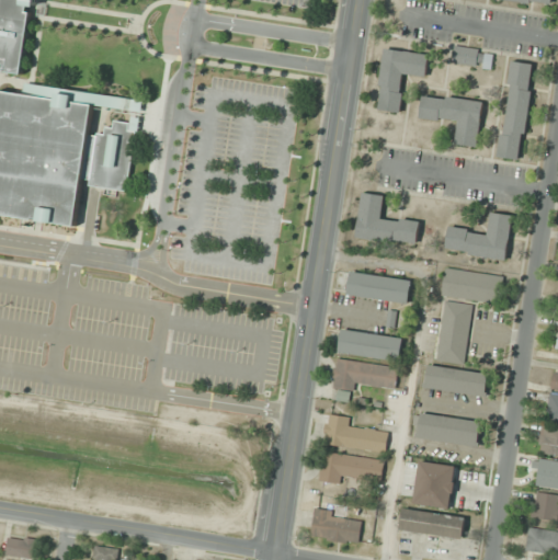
[(0,0),(33,0),(33,4),(25,3),(24,11),(27,11),(19,75),(1,72),(2,64),(0,64),(0,0)]
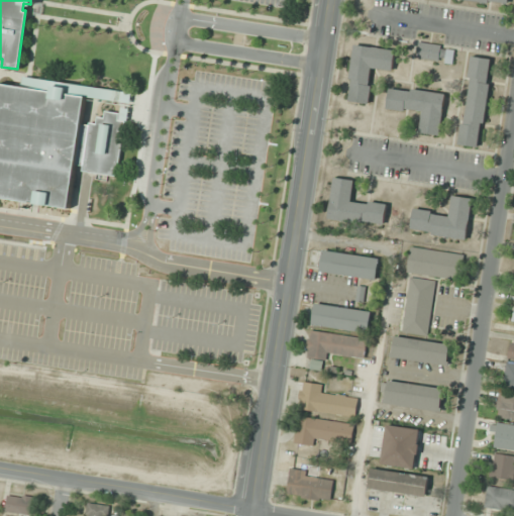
[(413,58),(450,65),(452,48),(416,42),(413,58)]
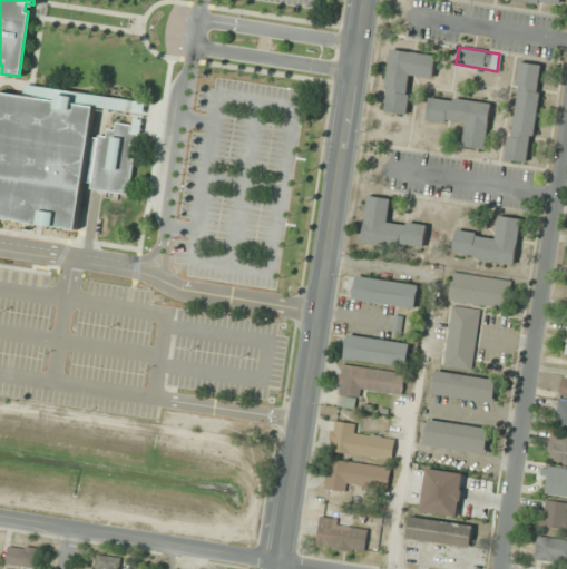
[(381,113),(403,115),(407,77),(431,79),(433,54),(385,49),(381,113)]
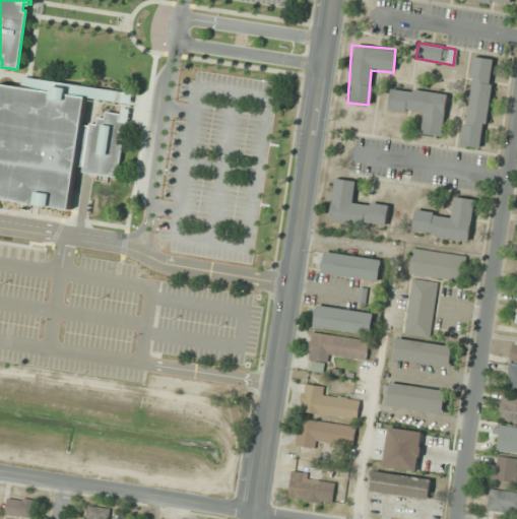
[(493,59),(470,57),(460,146),(481,148),(493,59)]
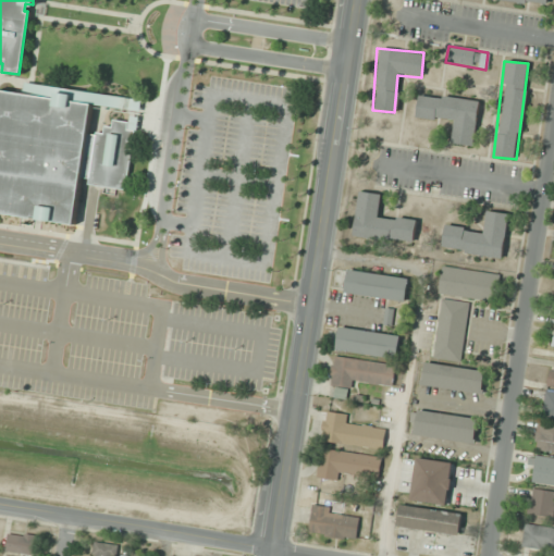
[(0,88),(20,91),(21,82),(138,100),(136,111),(89,103),(85,135),(91,136),(85,178),(78,177),(71,225),(36,220),(36,219),(31,218),(31,220),(0,214),(0,88)]
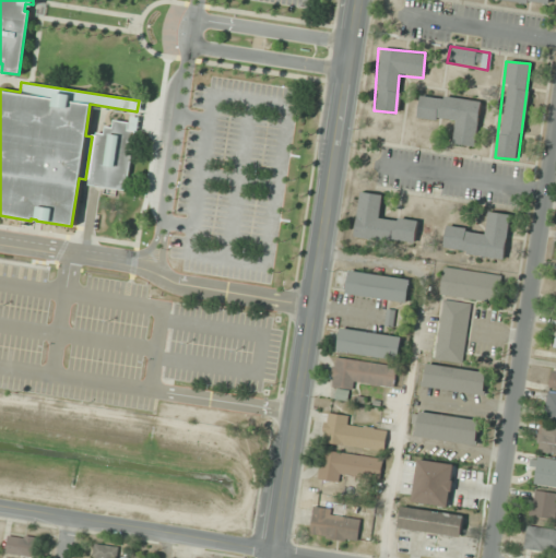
[(480,101),(418,93),(415,117),(453,122),(451,144),(473,147),(480,101)]
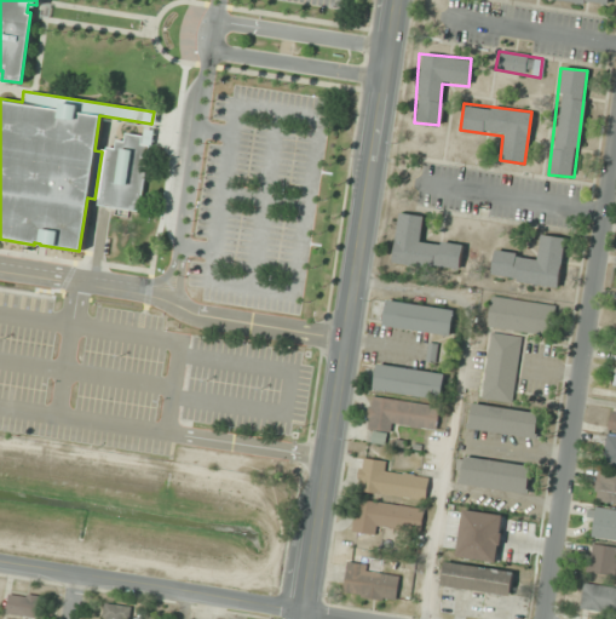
[(102,152),(103,147),(111,148),(113,139),(121,141),(122,132),(140,136),(142,129),(151,130),(149,144),(147,143),(136,213),(93,206),(95,199),(102,152)]
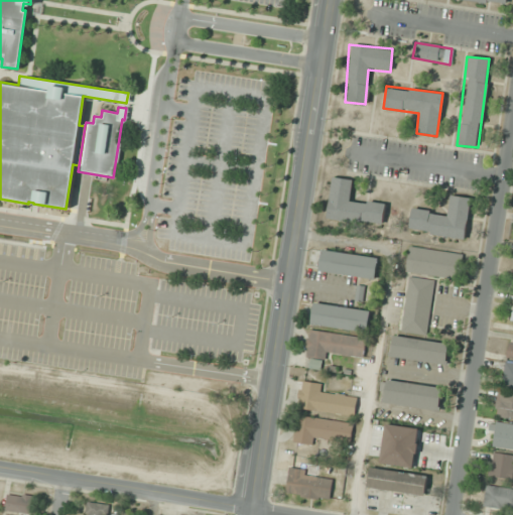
[(384,205),(350,201),(352,179),(330,177),(326,221),(381,226),(384,205)]
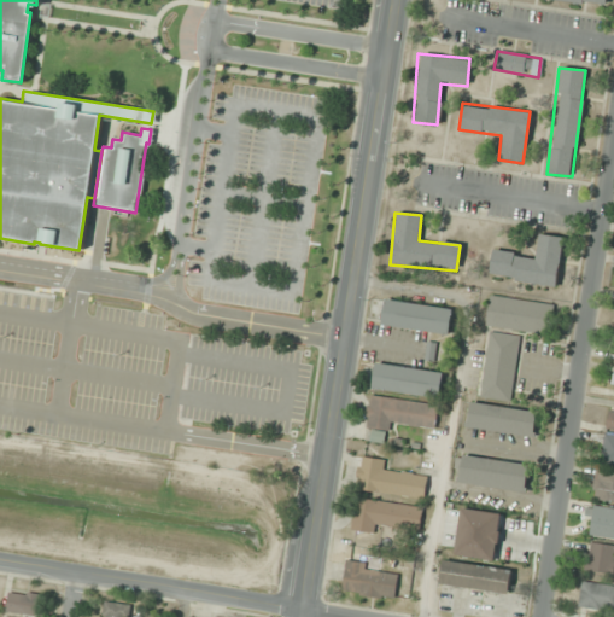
[(555,287),(562,238),(538,233),(534,257),(491,251),(486,277),(555,287)]
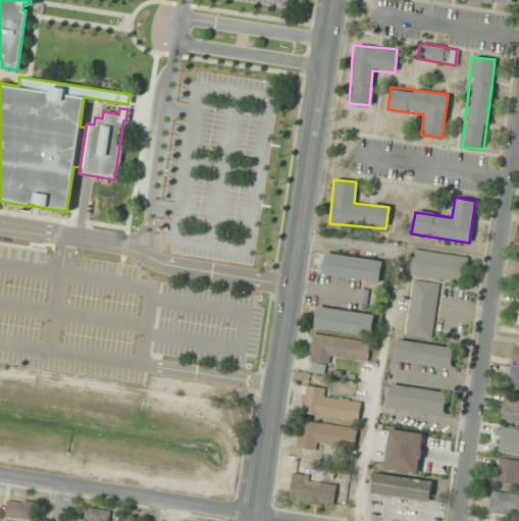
[(408,275),(462,283),(466,257),(412,249),(408,275)]
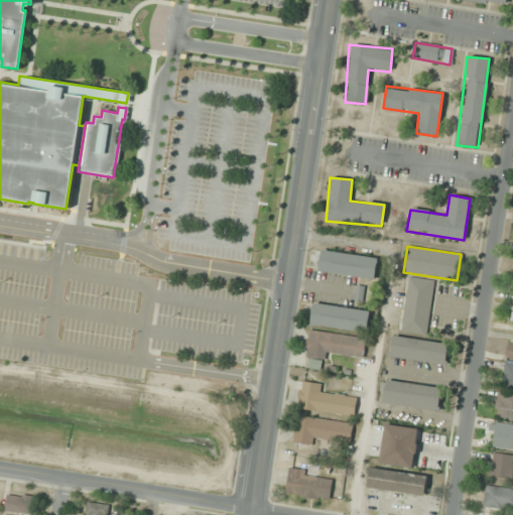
[(374,279),(376,257),(319,250),(316,272),(374,279)]
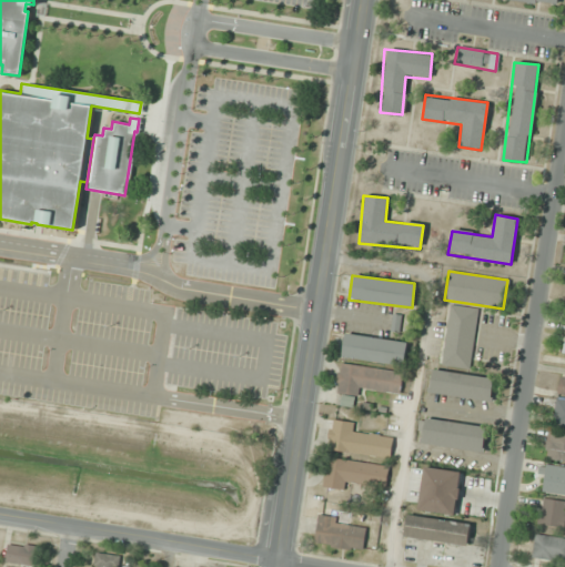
[(476,309),(447,304),(439,366),(468,370),(476,309)]
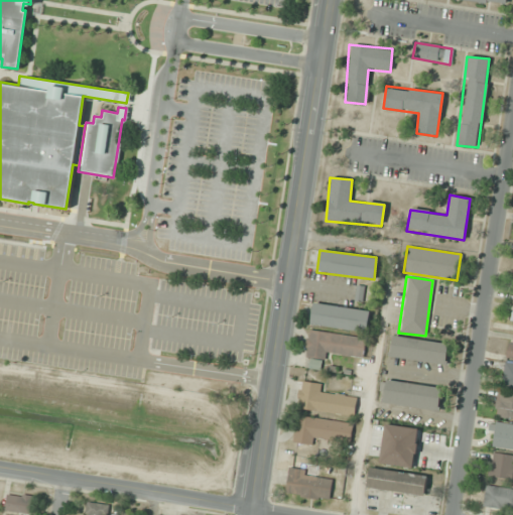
[(309,326),(366,332),(369,310),(311,303),(309,326)]
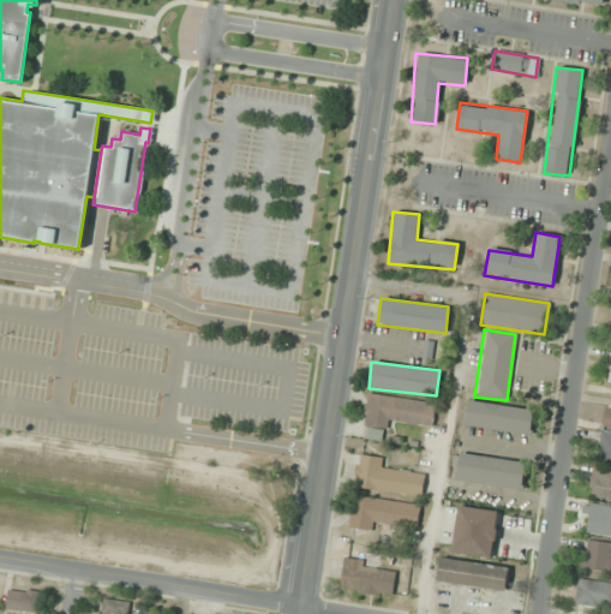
[(366,439),(382,442),(385,419),(431,427),(435,404),(365,393),(360,425),(369,427),(366,439)]
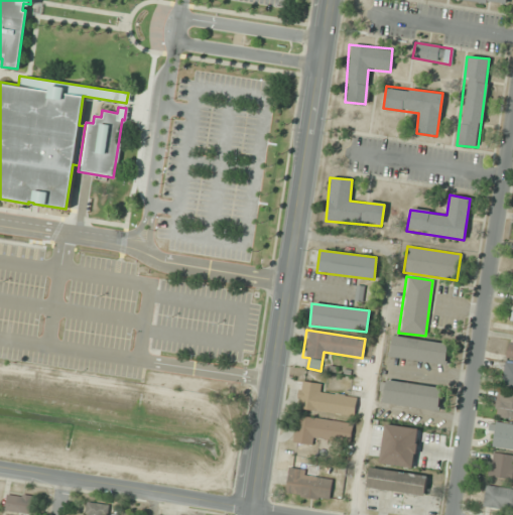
[(387,357),(445,365),(449,344),(390,336),(387,357)]
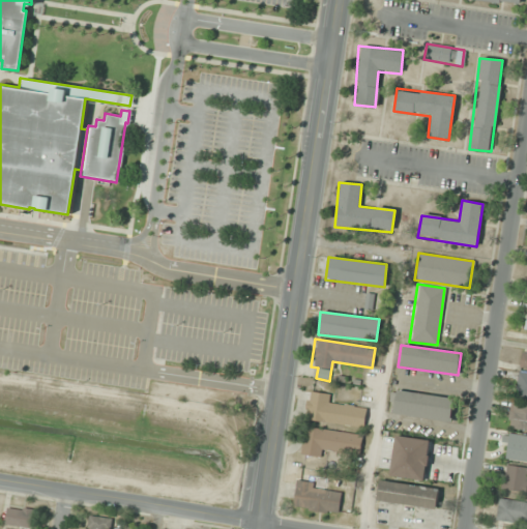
[(526,374),(517,374),(514,400),(526,401),(526,374)]
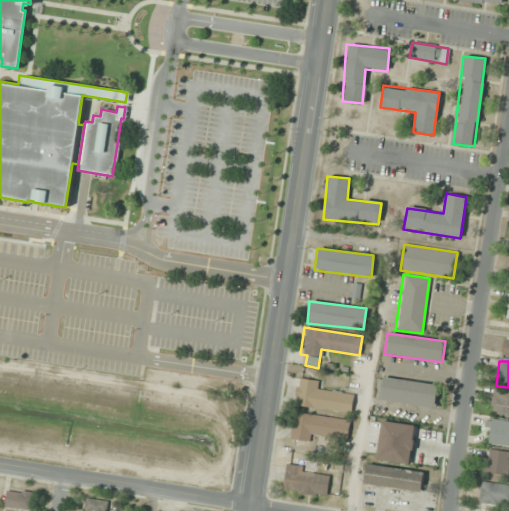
[(434,408),(438,385),(380,376),(376,400),(434,408)]
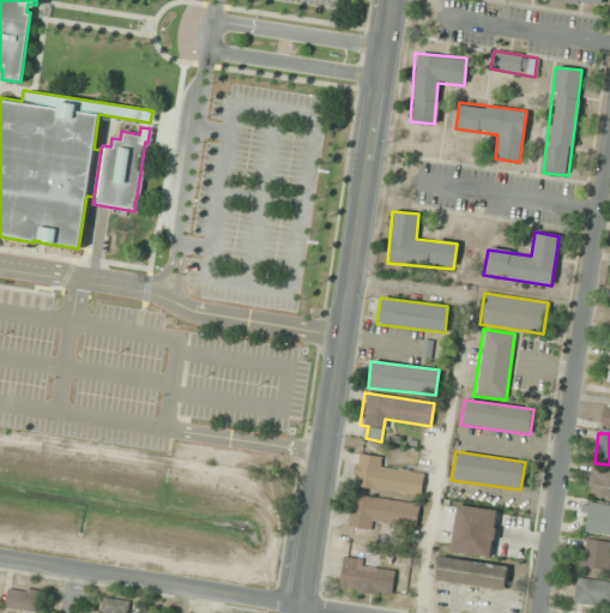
[(420,496),(423,473),(379,467),(380,457),(355,455),(351,487),(420,496)]
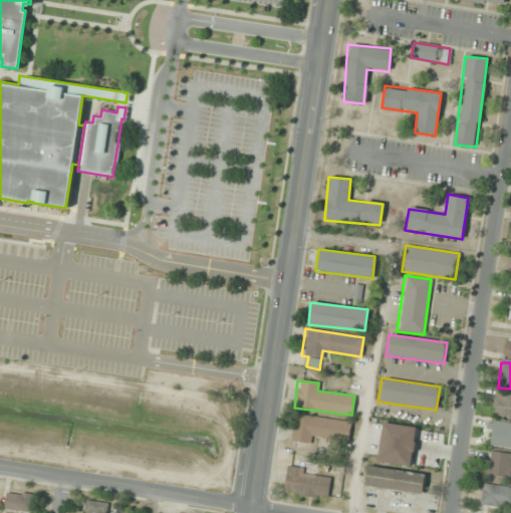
[(510,394),(494,391),(490,416),(510,419),(510,394)]
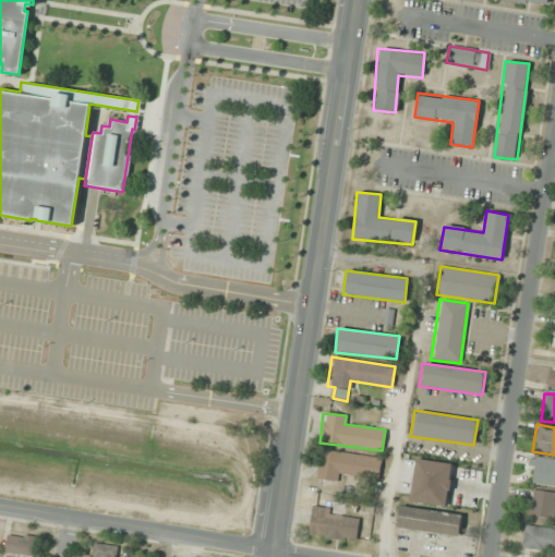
[(315,479),(336,482),(337,473),(376,479),(379,458),(320,449),(315,479)]
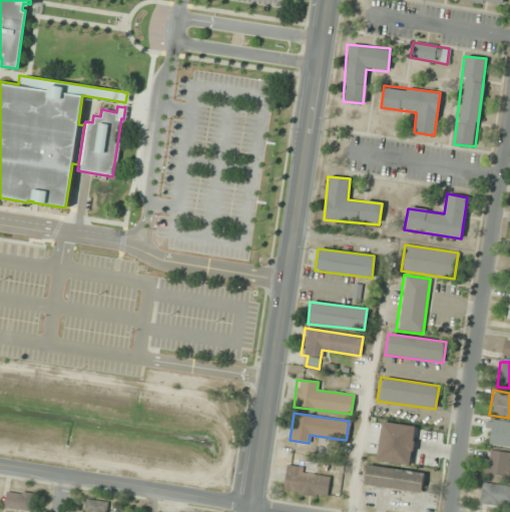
[(509,422),(490,422),(489,447),(509,447),(509,422)]
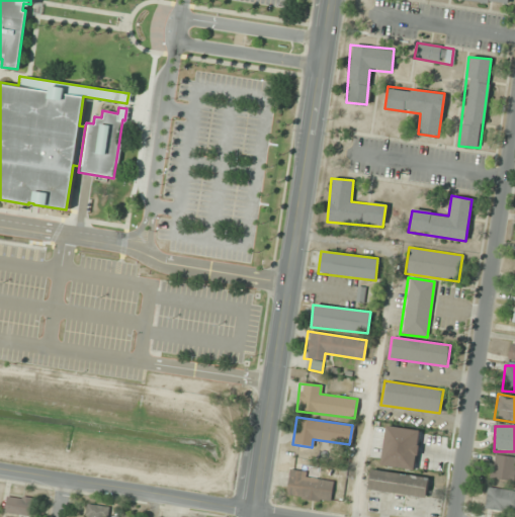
[(514,456),(491,456),(491,481),(514,481),(514,456)]
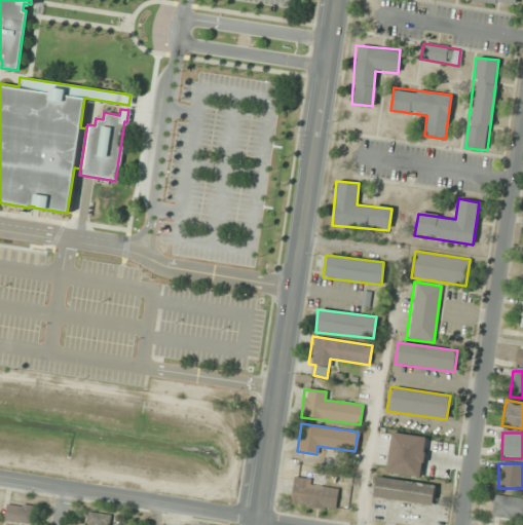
[(335,510),(337,488),(322,487),(324,473),(300,471),(299,477),(292,476),(289,504),(335,510)]
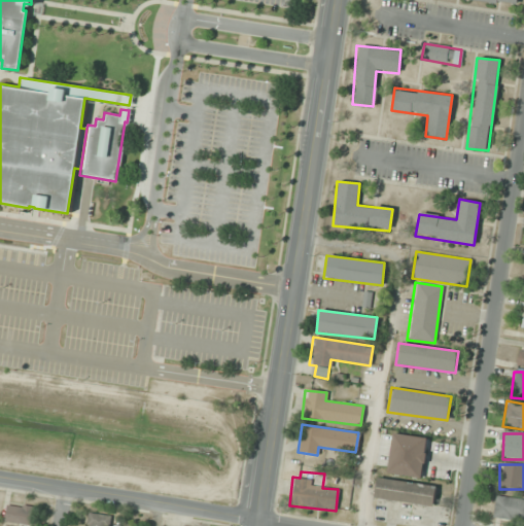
[(373,497),(431,507),(435,486),(377,476),(373,497)]
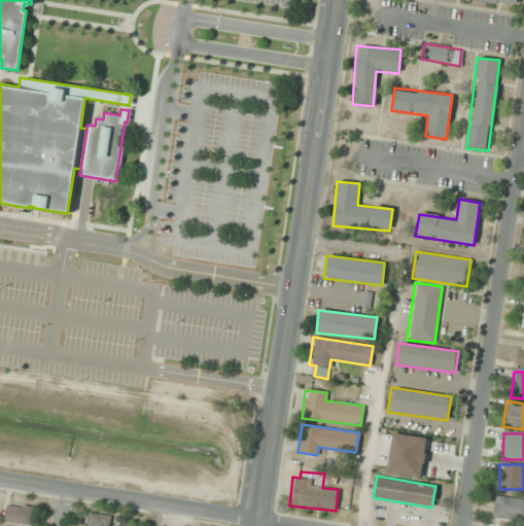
[(523,521),(523,500),(495,495),(492,516),(523,521)]
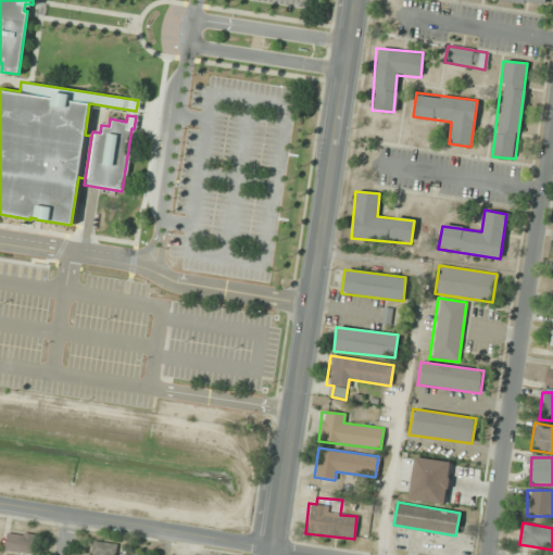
[(34,537),(5,532),(3,551),(32,554),(34,537)]
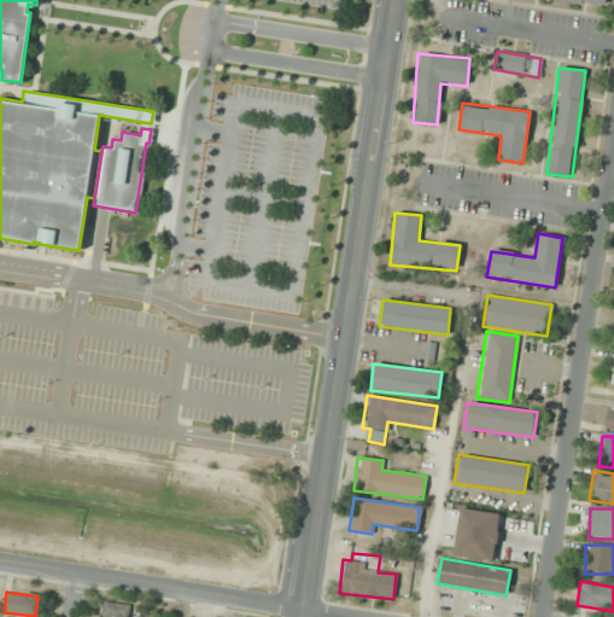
[(124,616),(127,606),(105,601),(100,616),(124,616)]
